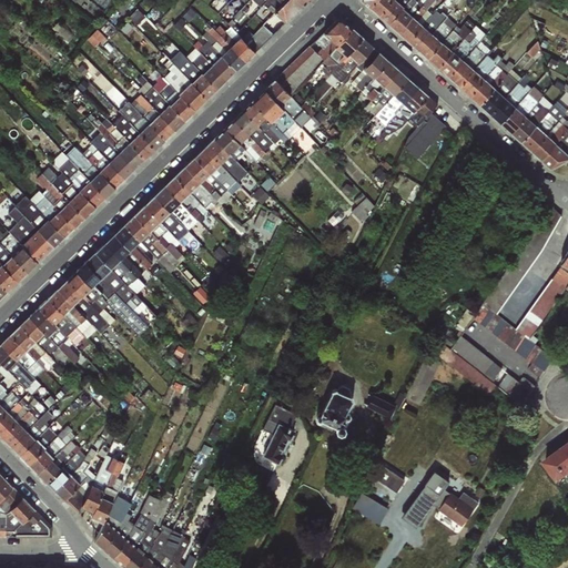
[(266,0),(263,4),(273,13),(274,12),(284,0),(266,0)]
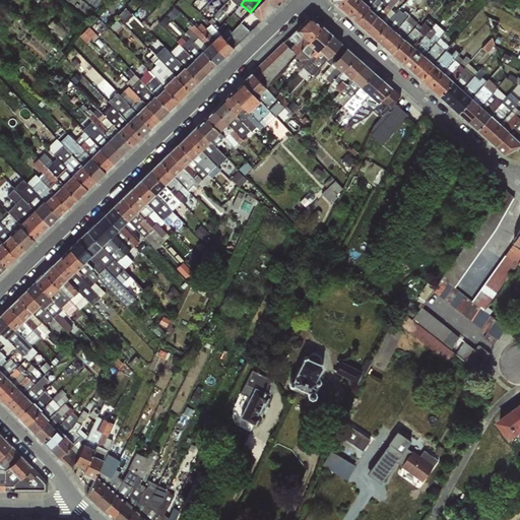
[(260,0),(251,11),(261,20),(282,0),(260,0)]
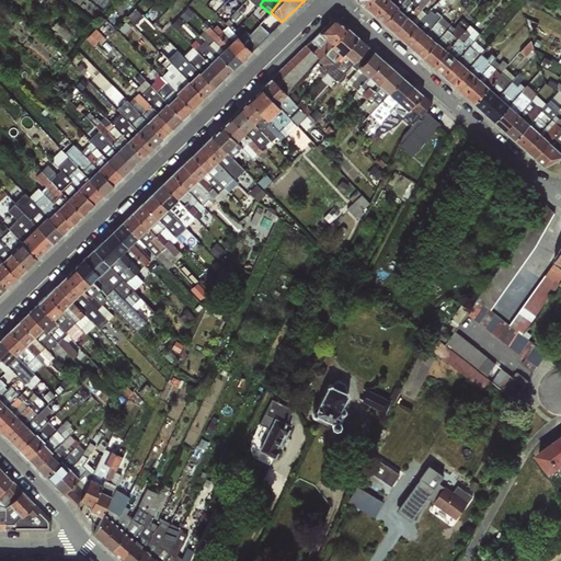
[(370,0),(366,7),(375,14),(387,0),(370,0)]
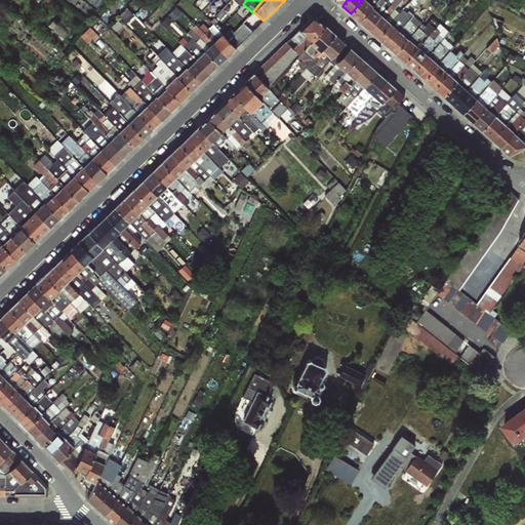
[(362,0),(351,13),(359,21),(377,0),(362,0)]
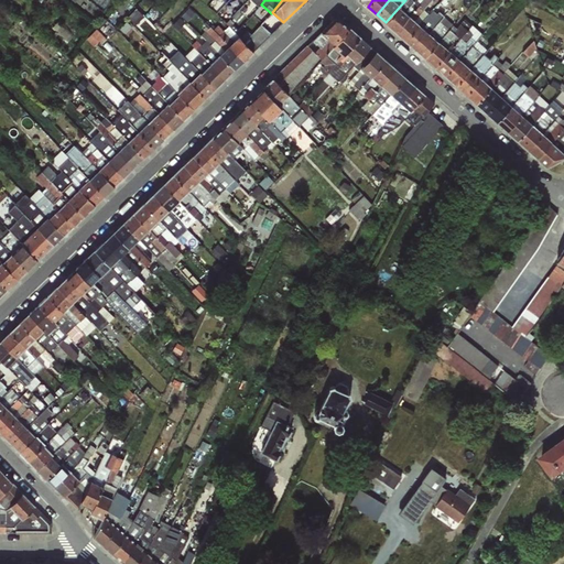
[(418,6),(411,0),(405,0),(386,22),(396,32),(418,6)]
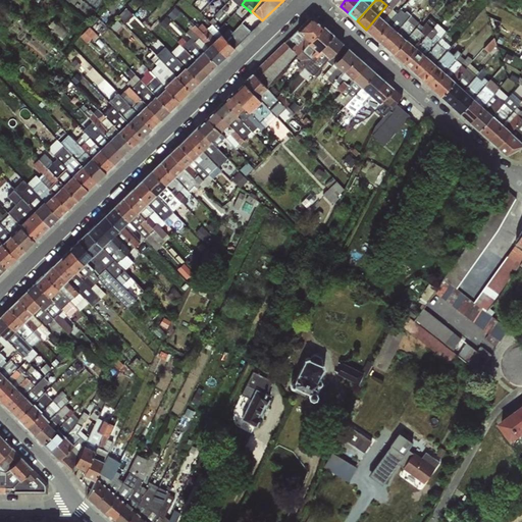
[(390,0),(386,5),(366,30),(375,38),(397,13),(393,9),(400,0),(390,0)]
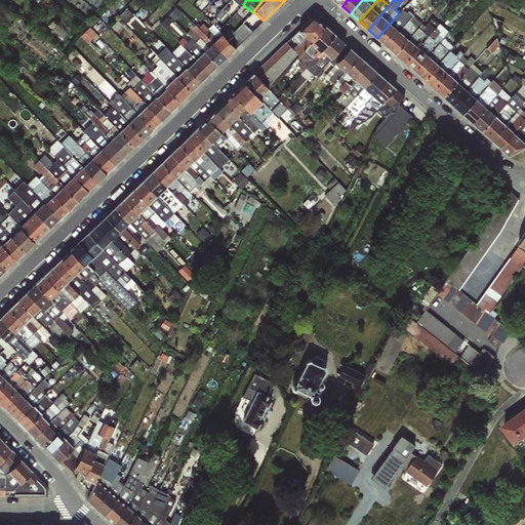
[(403,9),(399,13),(377,38),(386,45),(413,15),(409,11),(406,13),(403,9)]
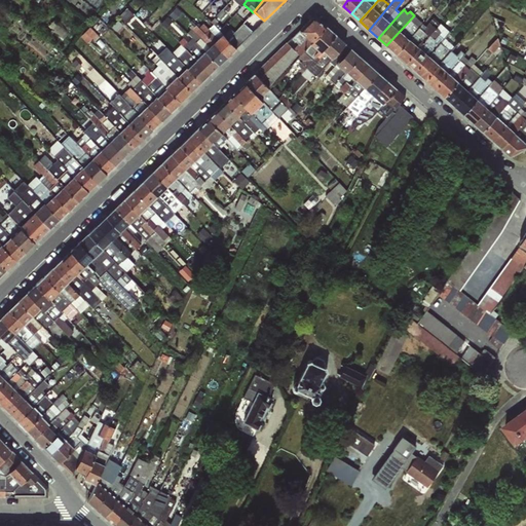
[(423,24),(414,15),(386,45),(396,53),(423,24)]
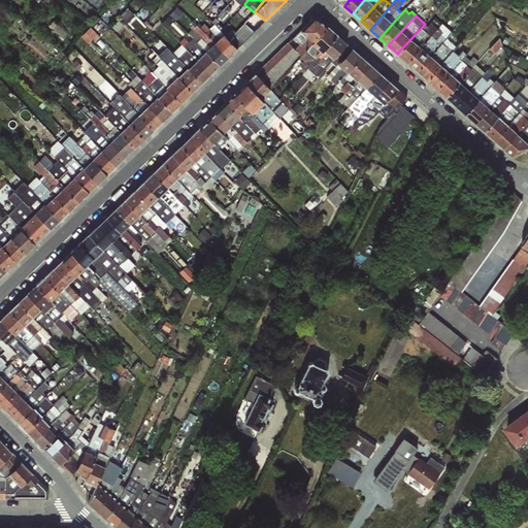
[(204,23),(200,28),(228,58),(261,26),(250,17),(229,39),(213,25),(209,29),(204,23)]
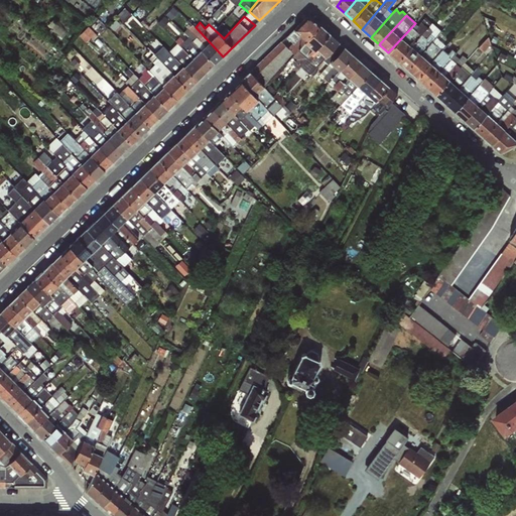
[(288,48),(294,54),(320,25),(310,17),(306,17),(285,37),(292,43),(288,48)]
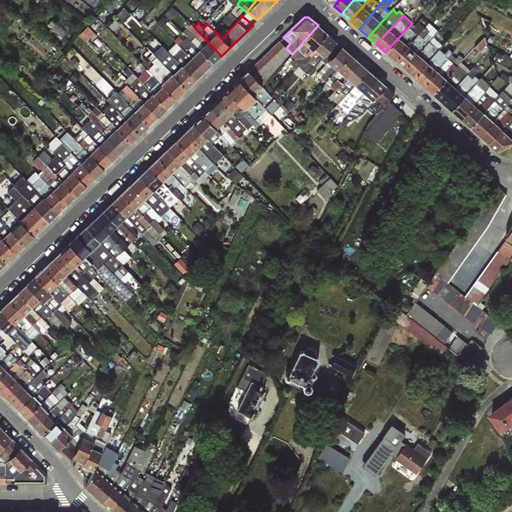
[(414,25),(412,23),(385,52),(394,60),(428,23),(421,17),(414,25)]
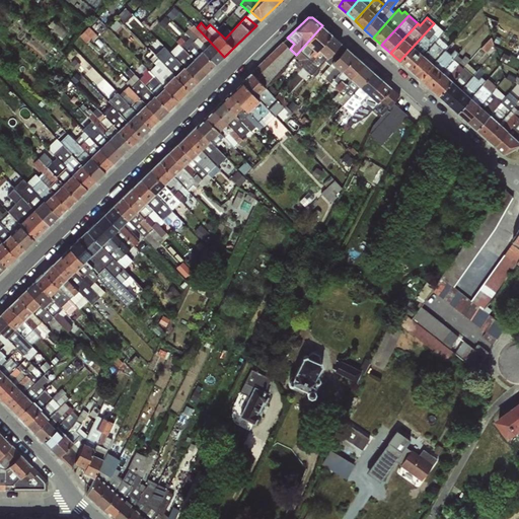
[(444,31),(434,23),(399,61),(410,70),(442,33),(444,31)]
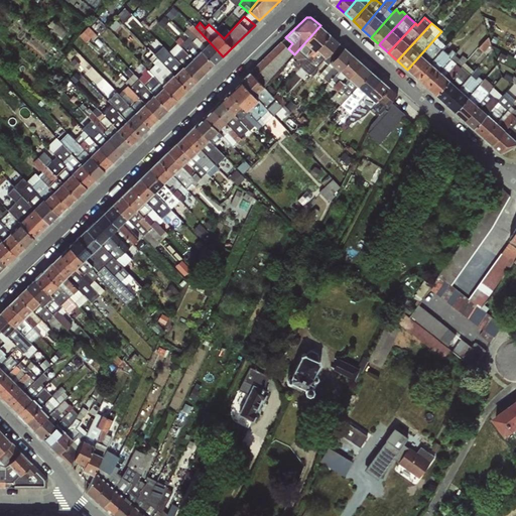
[(215,65),(223,56),(196,27),(192,24),(190,26),(188,24),(185,26),(196,37),(191,40),(215,65)]
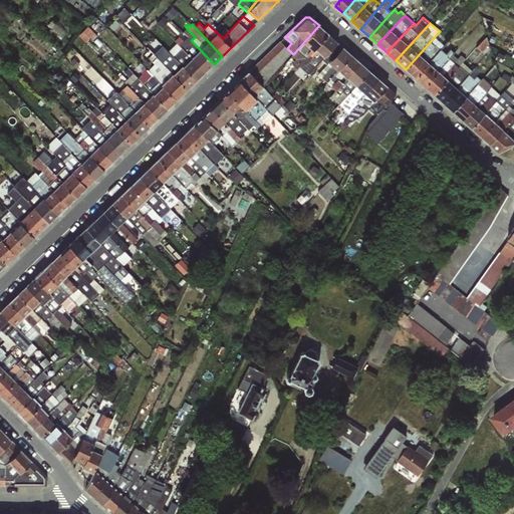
[(328,34),(319,25),(293,54),(291,57),(295,59),(291,64),(293,66),(290,70),(293,72),(300,66),(328,34)]
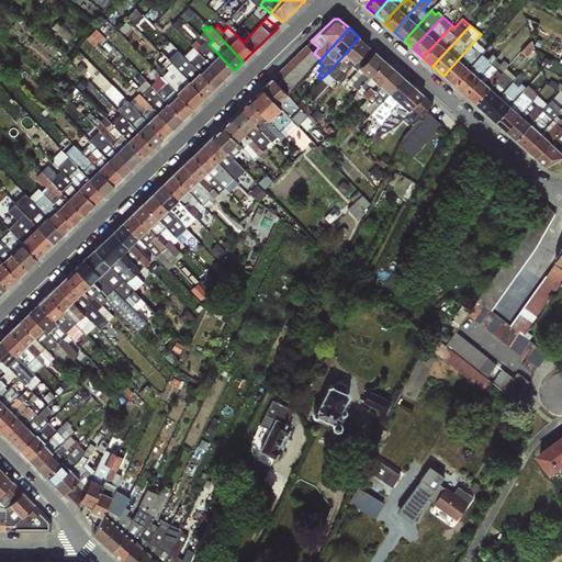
[(482,38),(479,36),(444,76),(453,85),(482,54),(487,48),(481,41),(482,38)]
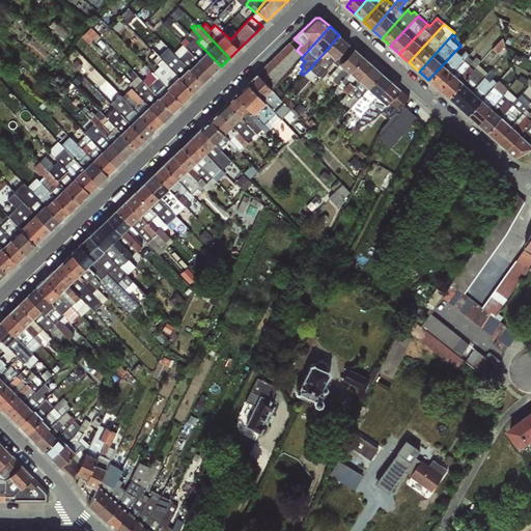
[(348,44),(339,35),(310,68),(319,77),(333,61),(348,44)]
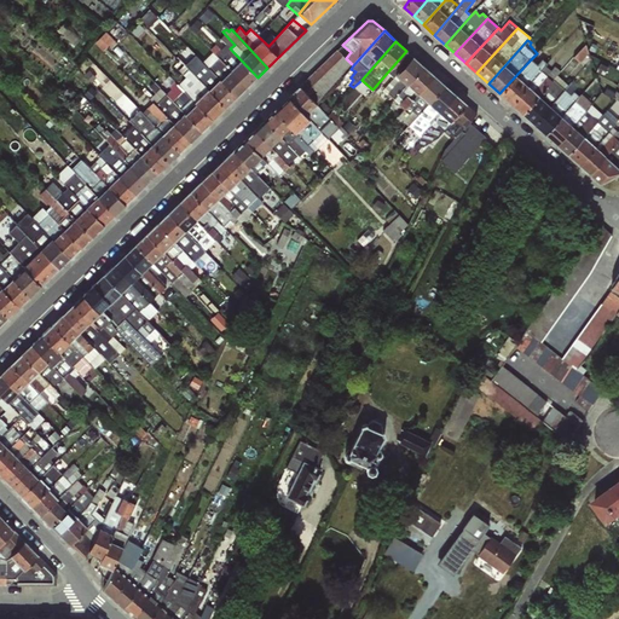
[(247,87),(258,77),(230,48),(226,45),(221,50),(215,44),(210,50),(219,58),(247,87)]
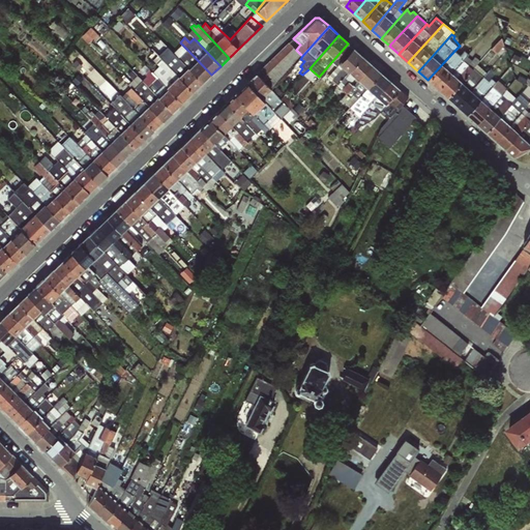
[(362,57),(348,43),(332,61),(336,65),(339,65),(327,78),(331,81),(332,81),(337,85),(362,57)]
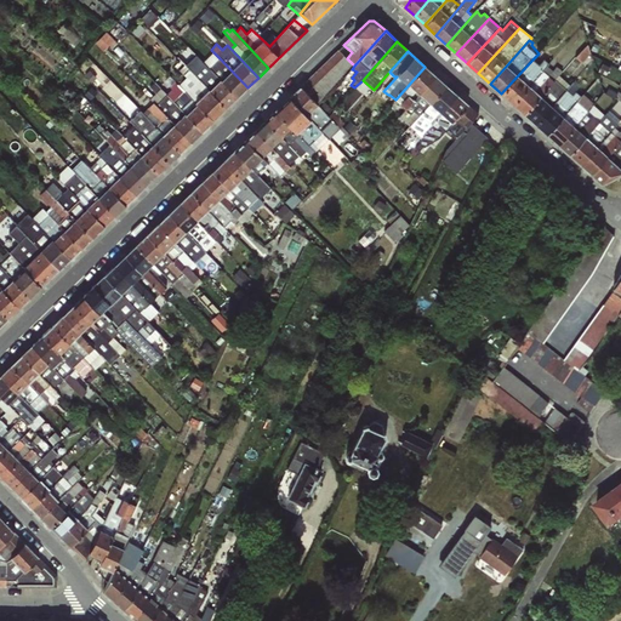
[(227,108),(238,97),(209,68),(195,55),(187,66),(227,108)]
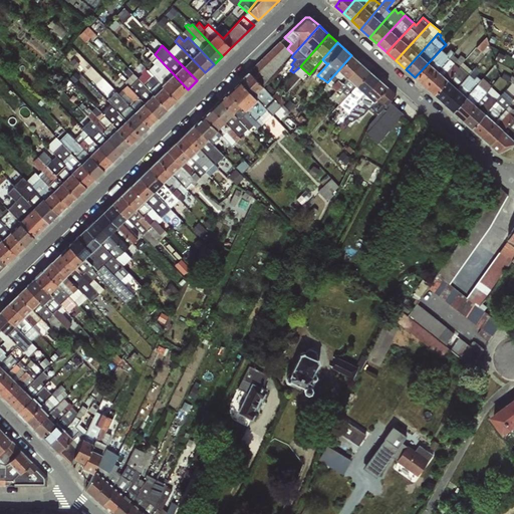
[(197,80),(205,72),(182,48),(173,56),(197,80)]
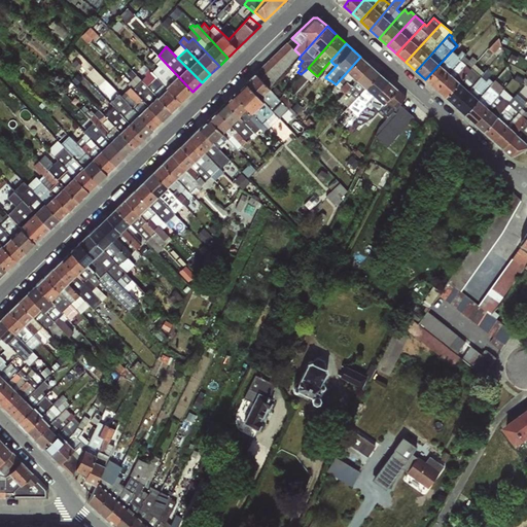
[(181,102),(192,92),(159,56),(152,50),(143,61),(150,69),(155,63),(159,65),(151,72),(181,102)]
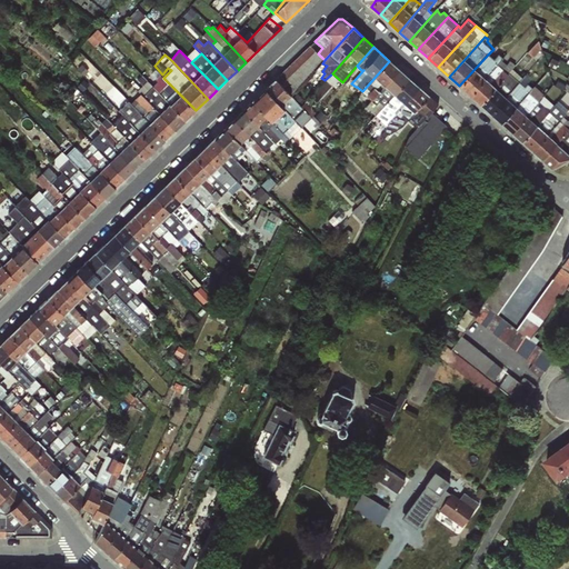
[(495,59),(488,55),(459,86),(470,96),(501,61),(503,58),(498,55),(495,59)]
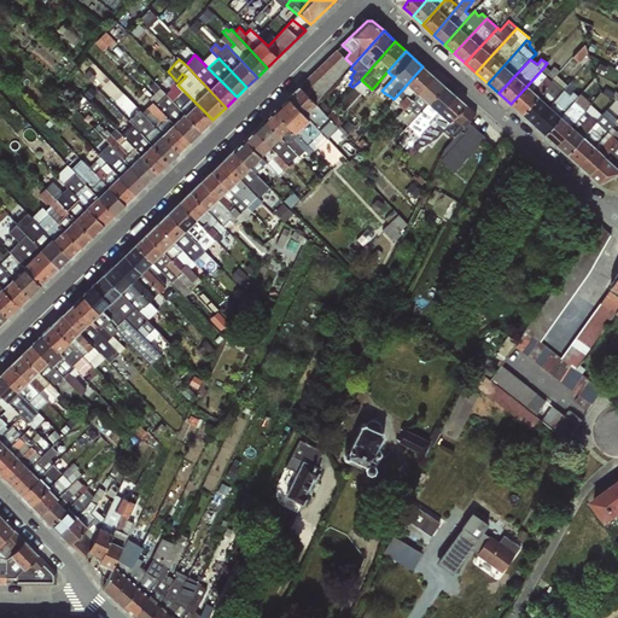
[(433,76),(423,66),(394,99),(403,109),(433,76)]
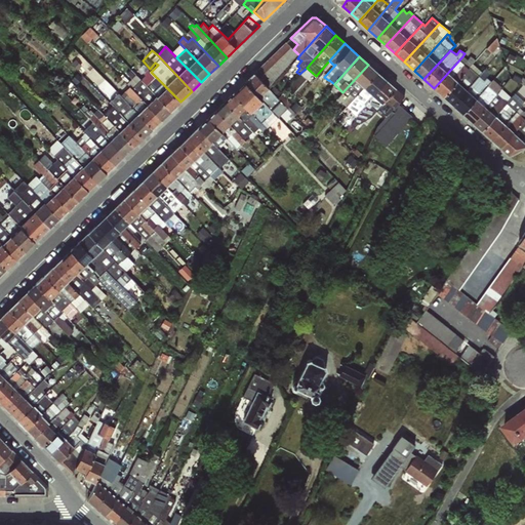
[(468,59),(462,56),(434,88),(443,96),(470,68),(476,59),(471,56),(468,59)]
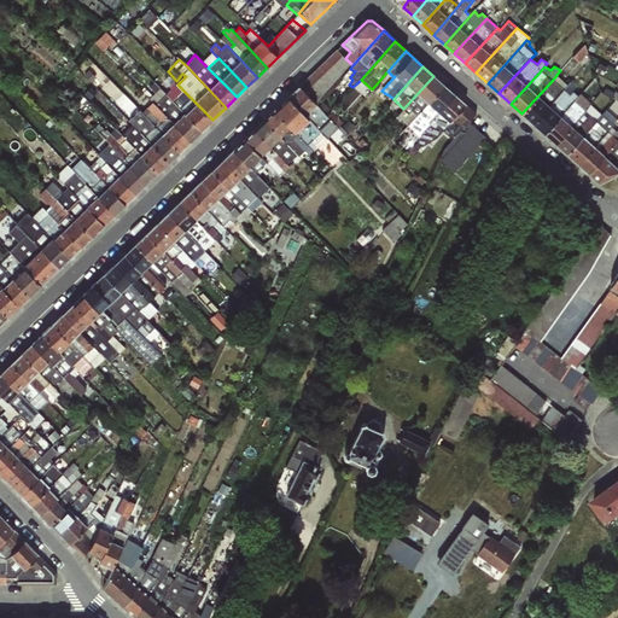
[(401,121),(408,126),(444,85),(433,76),(403,109),(394,121),(396,124),(401,121)]
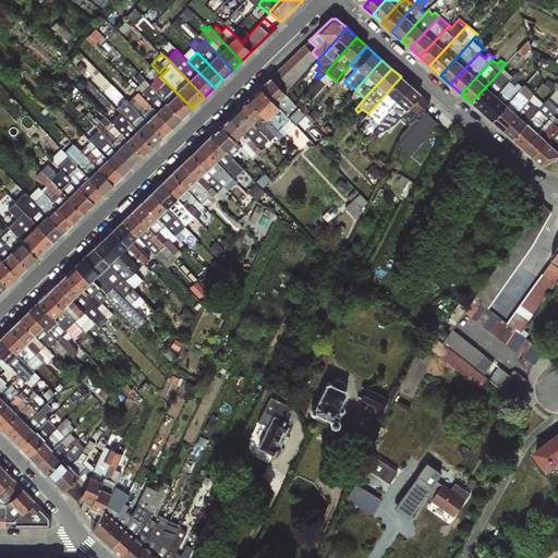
[(509,80),(499,72),(471,102),(481,112),(509,80)]
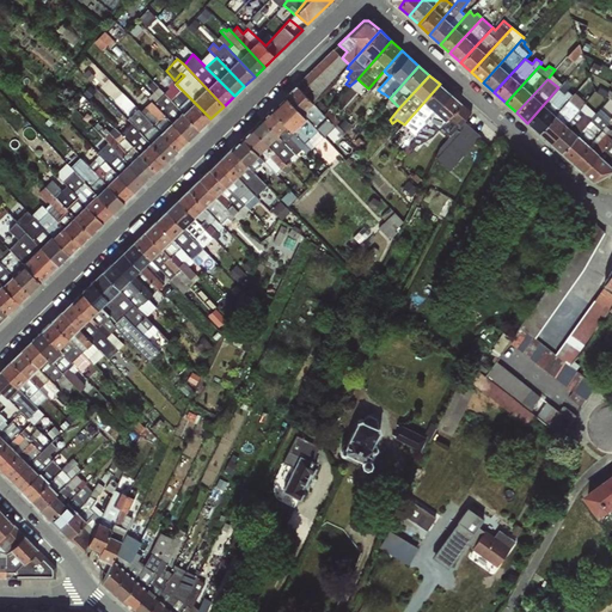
[(567,80),(558,87),(527,123),(539,133),(573,95),(568,90),(571,84),(567,80)]
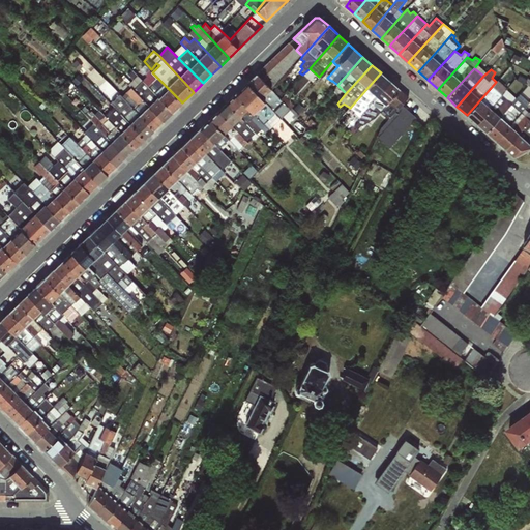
[(164,121),(172,113),(148,86),(131,70),(127,75),(133,80),(127,85),(130,87),(164,121)]
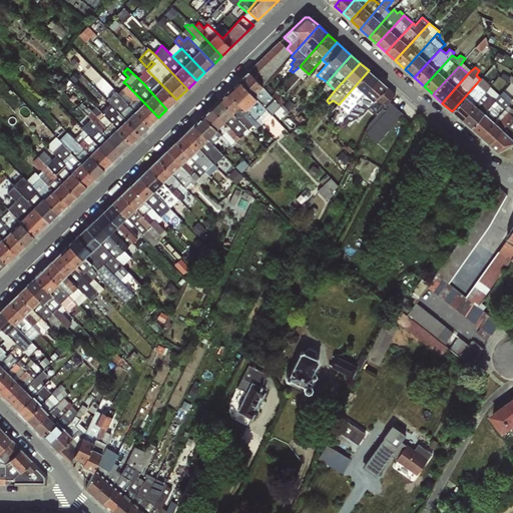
[(166,109),(176,99),(147,70),(146,69),(141,75),(146,80),(143,83),(166,109)]
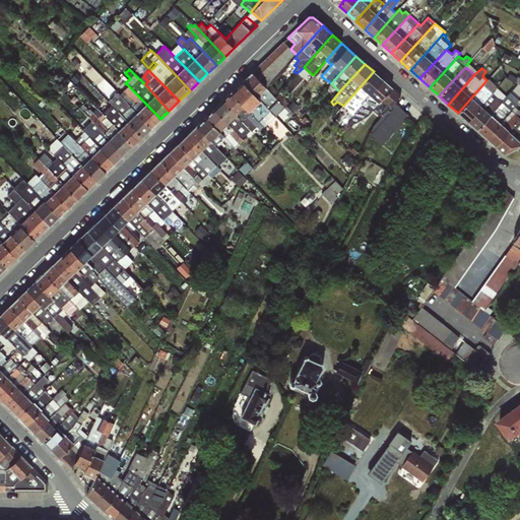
[(382,79),(374,71),(343,106),(352,116),(382,79)]
